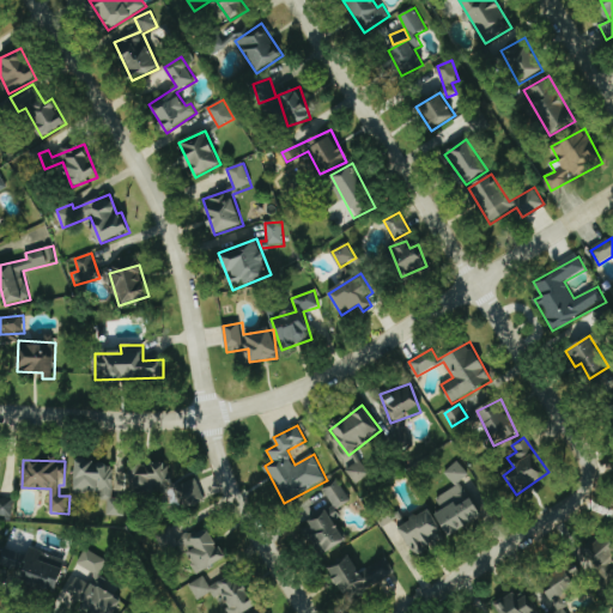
[(198,477),(174,484),(167,462),(144,468),(141,460),(127,465),(137,496),(165,487),(173,511),(205,502),(198,477)]
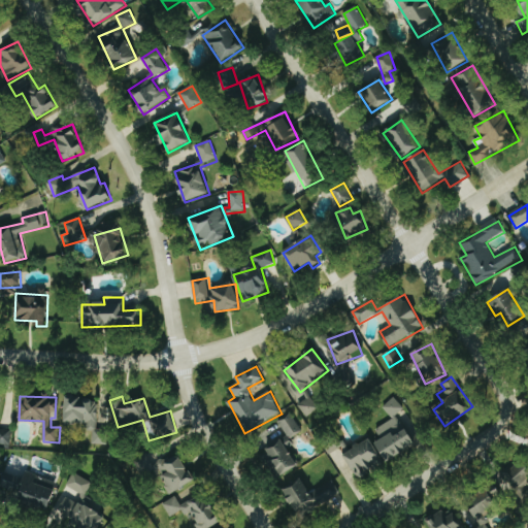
[(306,418),(320,408),(311,396),(298,405),(306,418)]
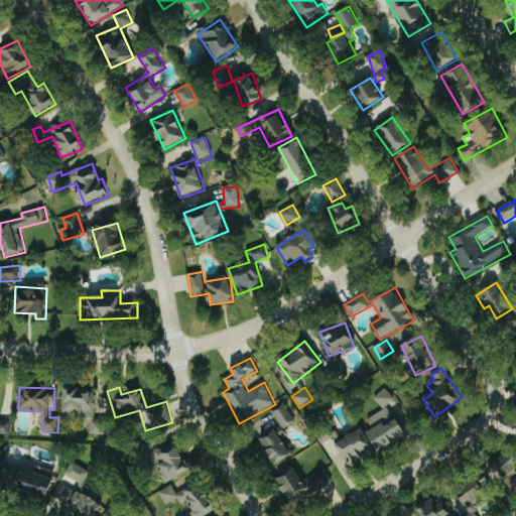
[(374,398),(384,409),(395,399),(385,388),(374,398)]
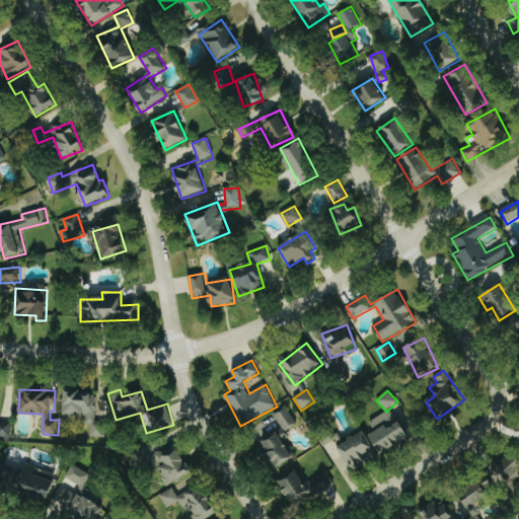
[(64,416),(86,416),(86,424),(91,424),(91,437),(105,437),(105,422),(95,422),(96,391),(65,391),(64,416)]
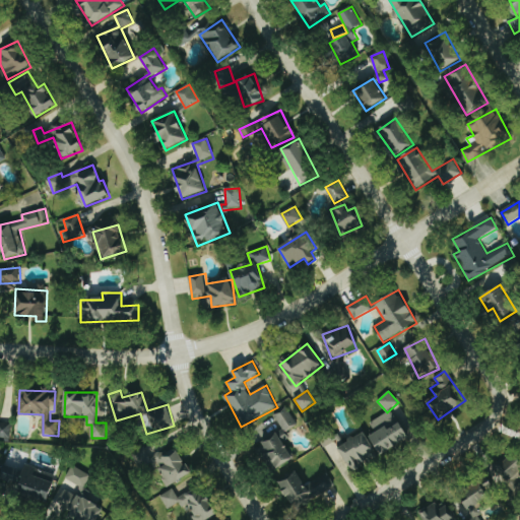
[(275,414),(283,432),(297,427),(289,408),(275,414)]
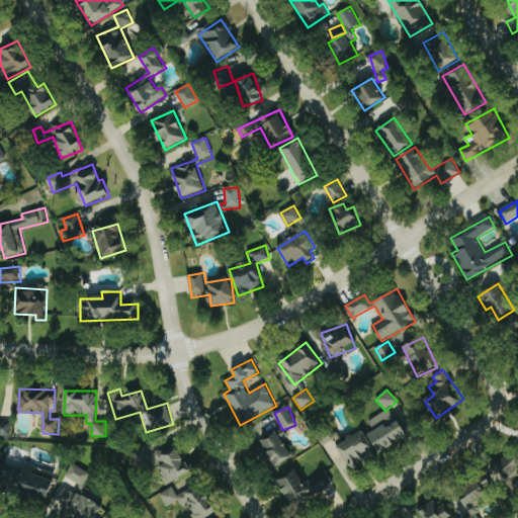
[(369,419),(374,432),(370,434),(377,452),(407,439),(395,409),(369,419)]
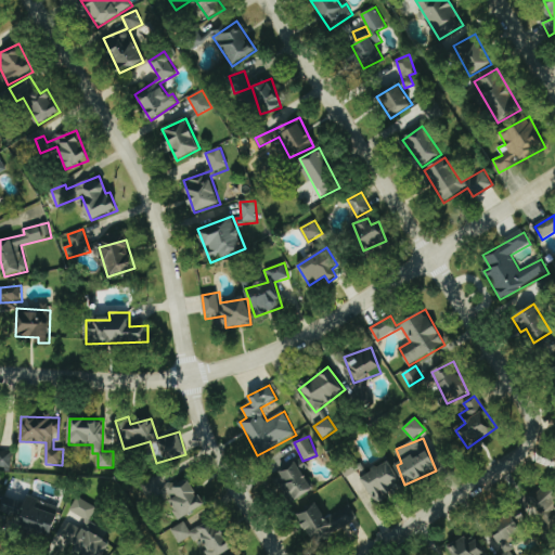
[(0,467),(12,468),(13,449),(0,448),(0,467)]
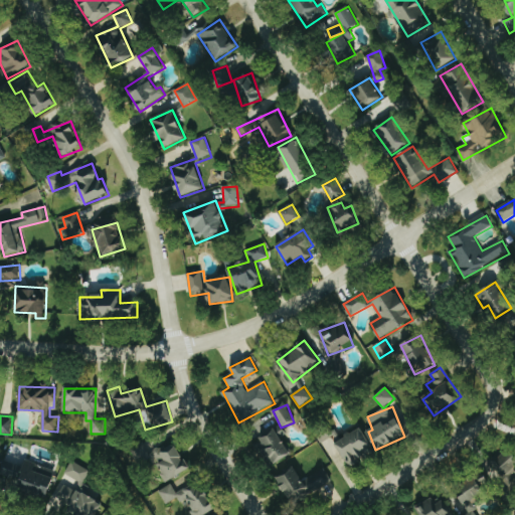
[(290,458),(278,428),(260,437),(272,465),(290,458)]
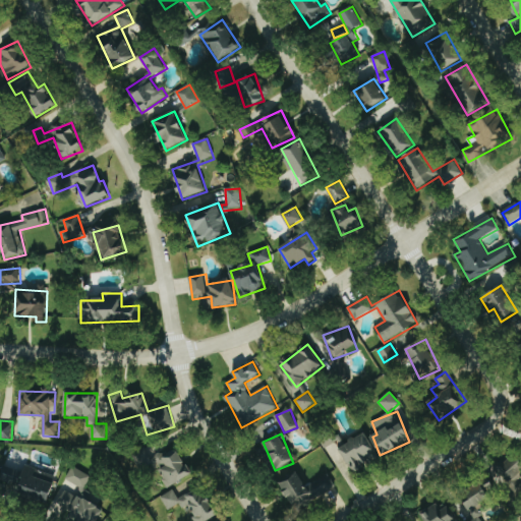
[(340,446),(352,473),(380,461),(367,435),(340,446)]
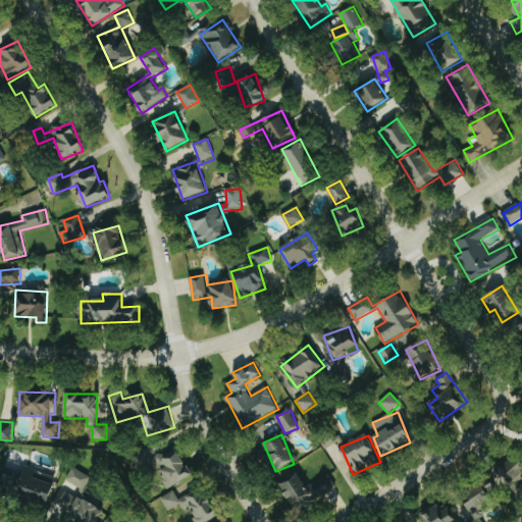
[(193,476),(178,450),(164,458),(162,453),(156,456),(151,447),(136,455),(143,469),(153,463),(168,489),(193,476)]
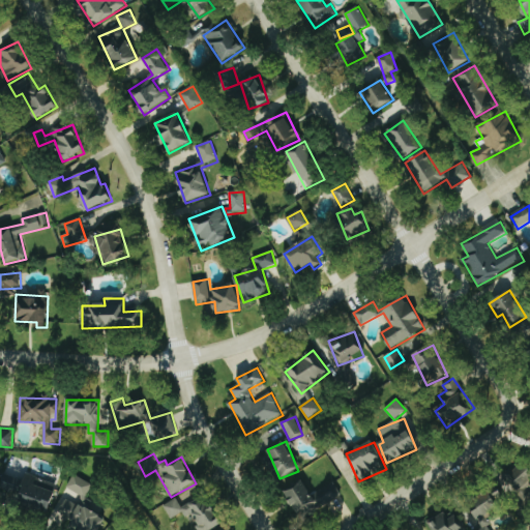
[(529,482),(529,464),(528,461),(505,473),(522,503),(529,499),(529,494),(525,486),(529,482)]
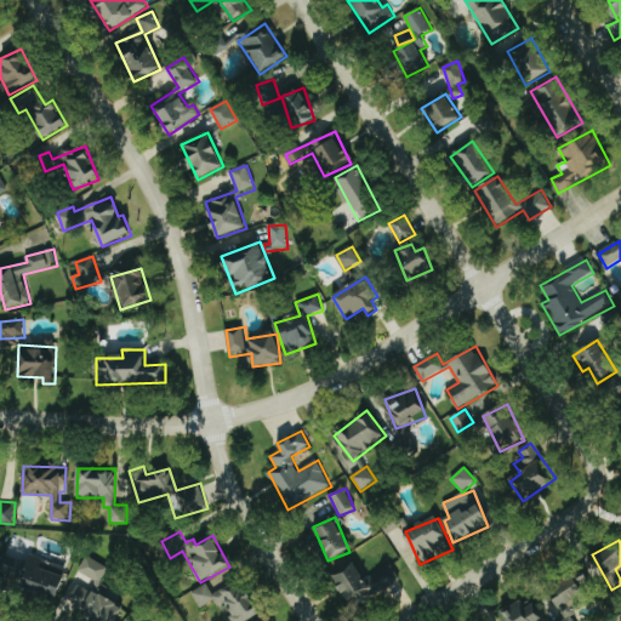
[(0,573),(0,574),(23,582),(29,564),(5,557),(0,573)]
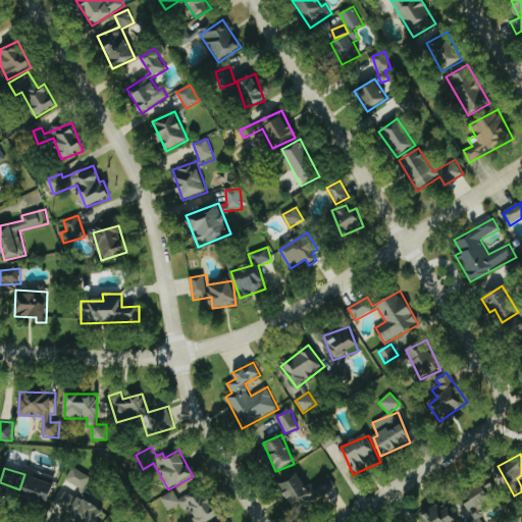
[(49,505),(56,476),(27,468),(19,497),(49,505)]
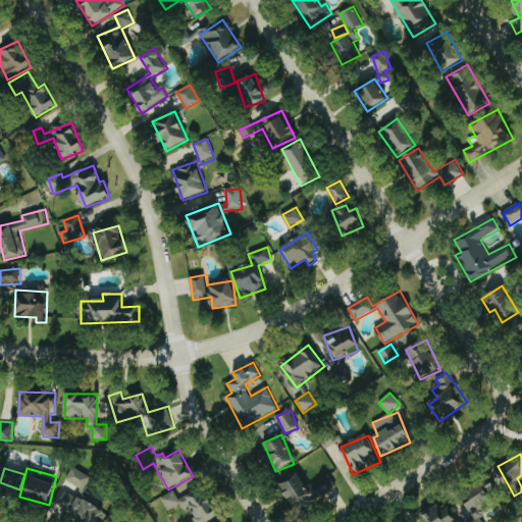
[(86,491),(92,477),(72,468),(66,482),(86,491)]
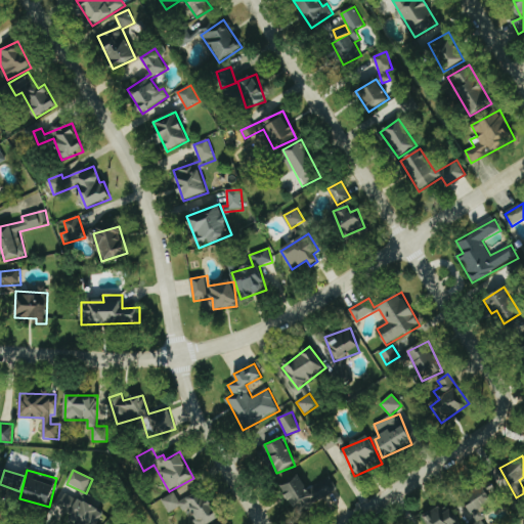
[(307,489),(301,475),(281,483),(295,512),(337,493),(331,479),(307,489)]
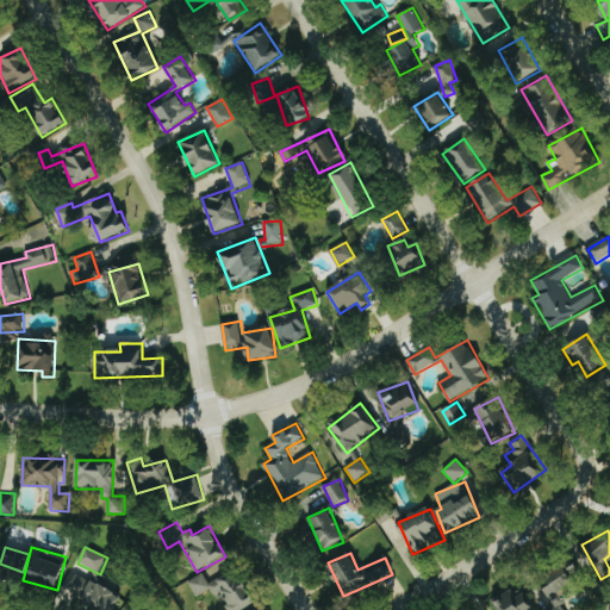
[(574,584),(565,568),(540,584),(551,599),(574,584)]
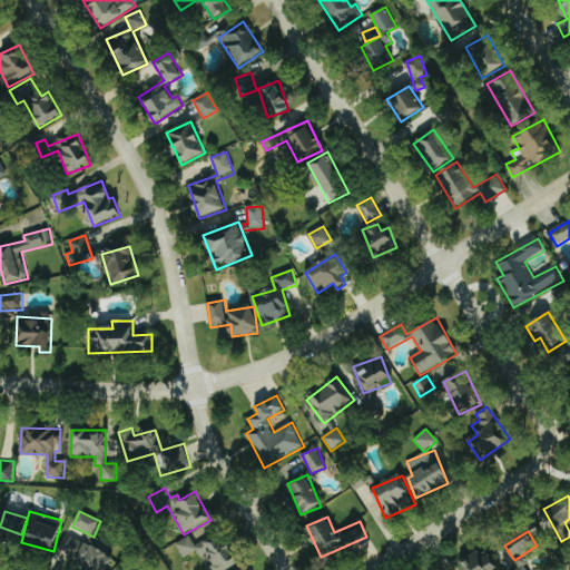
[(228,569),(241,564),(223,532),(196,547),(190,536),(176,543),(184,559),(202,549),(213,569),(228,569)]
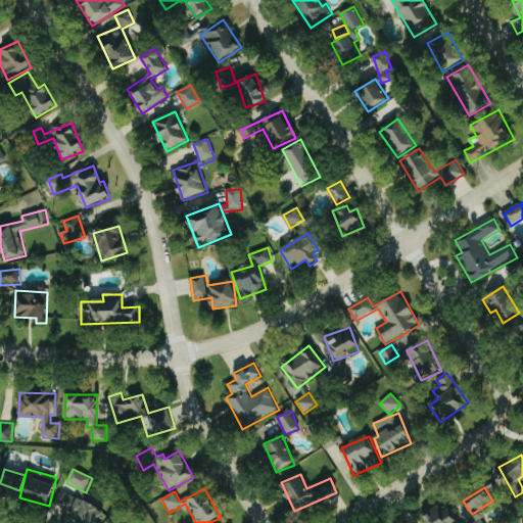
[(58,507),(72,513),(69,519),(78,522),(97,522),(103,511),(65,492),(58,507)]
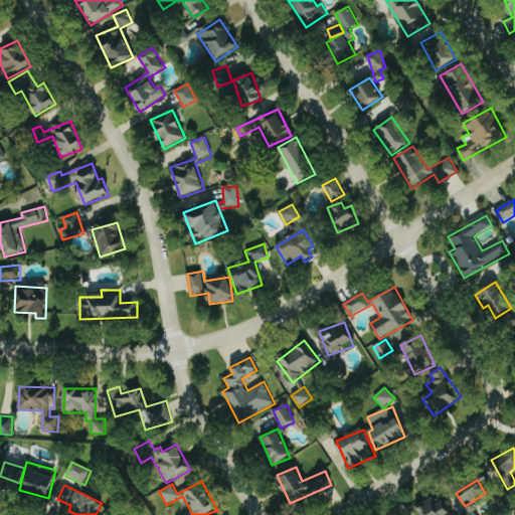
[(451,514),(454,513),(444,500),(436,507),(430,499),(413,510),(416,514),(451,514)]
